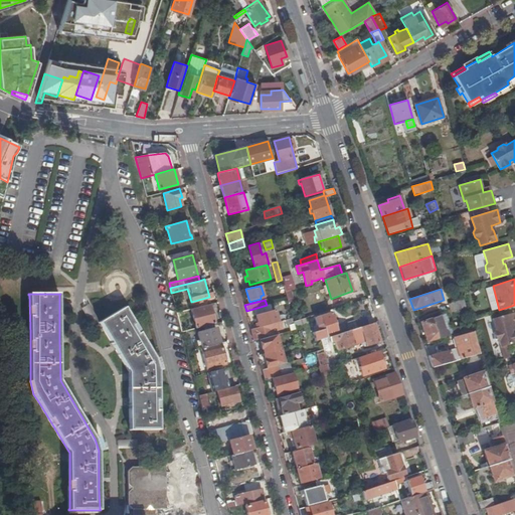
[(466,308),(464,300),(451,304),(453,312),(466,308)]
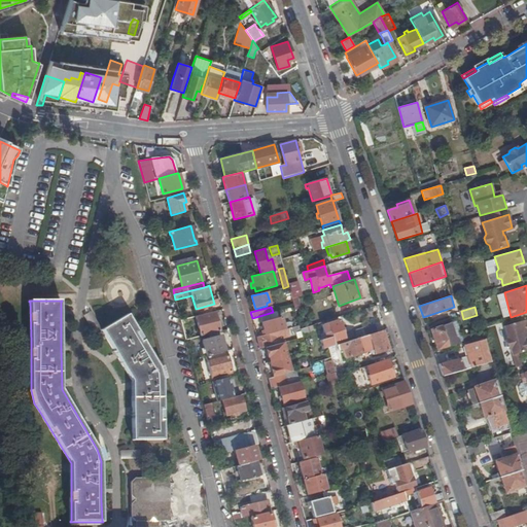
[(219,330),(214,311),(196,316),(201,336),(219,330)]
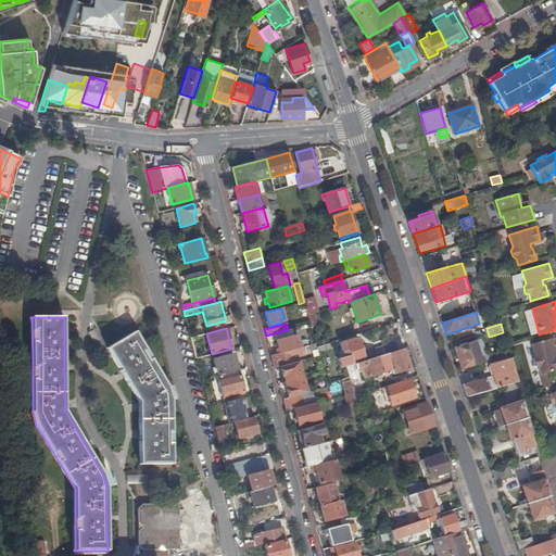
[(294,328),(288,329),(274,333),(279,353),(300,348),(294,328)]
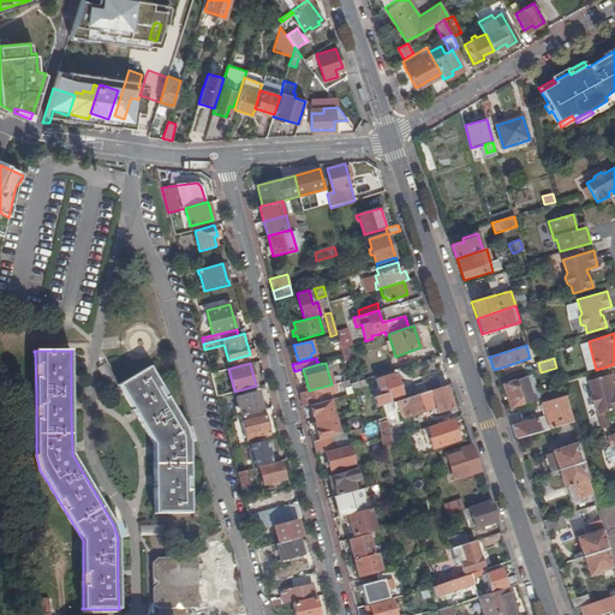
[(120,386),(127,396),(155,443),(155,512),(154,512),(154,514),(191,513),(191,512),(190,442),(185,428),(150,369),(150,368),(149,366),(124,382),(119,384),(119,386),(120,386)]
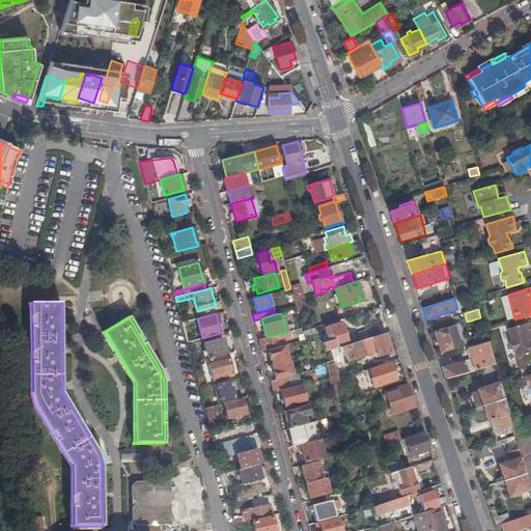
[(530,353),(530,339),(529,341),(528,337),(530,336),(530,335),(530,320),(508,328),(511,339),(509,343),(511,350),(514,351),(520,368),(526,367),(522,355),(530,353)]
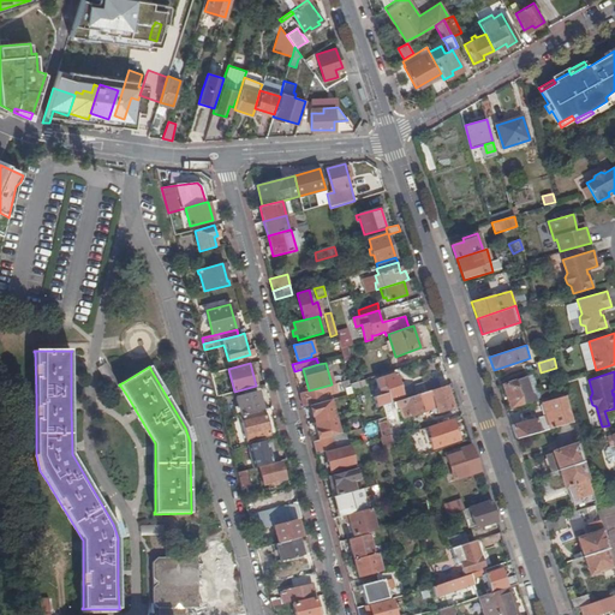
[(383,406),(392,402),(404,400),(395,372),(382,377),(381,375),(375,376),(378,389),(382,388),(383,394),(374,396),(377,408),(383,406)]
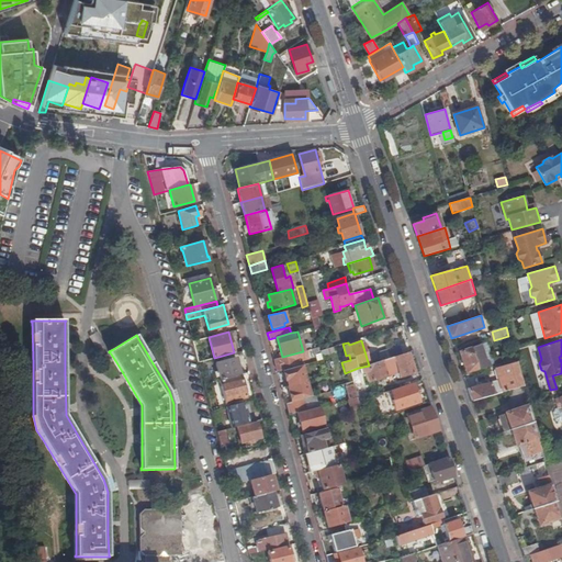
[(386,359),(403,353),(400,346),(384,351),(386,359)]
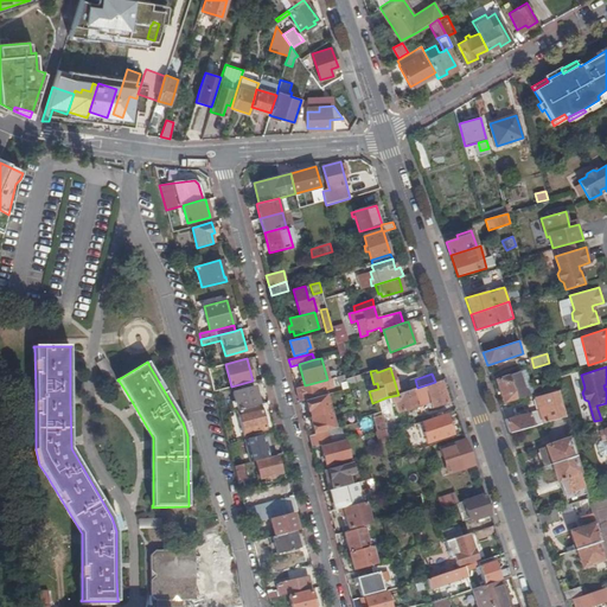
[(345,381),(345,379),(344,375),(327,379),(305,385),(296,388),(300,401),(306,400),(326,394),(325,389),(338,385),(340,382),(345,381)]
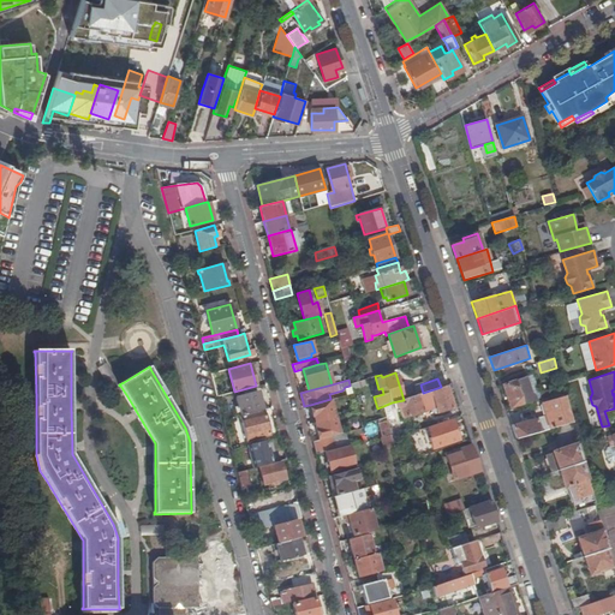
[(502,384),(509,408),(524,404),(515,380),(502,384)]
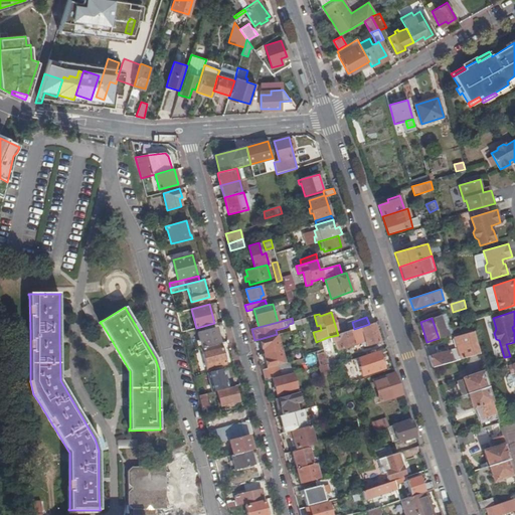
[(380,342),(374,323),(369,324),(354,329),(338,335),(328,337),(330,343),(335,341),(337,350),(361,342),(362,344),(365,344),(366,347),(380,342)]
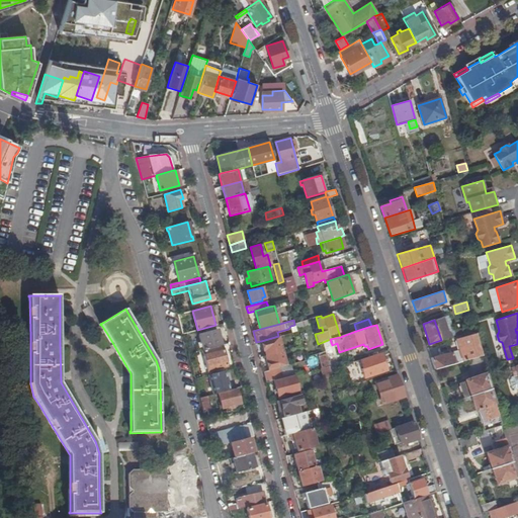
[(203,350),(221,345),(217,330),(199,335),(203,350)]
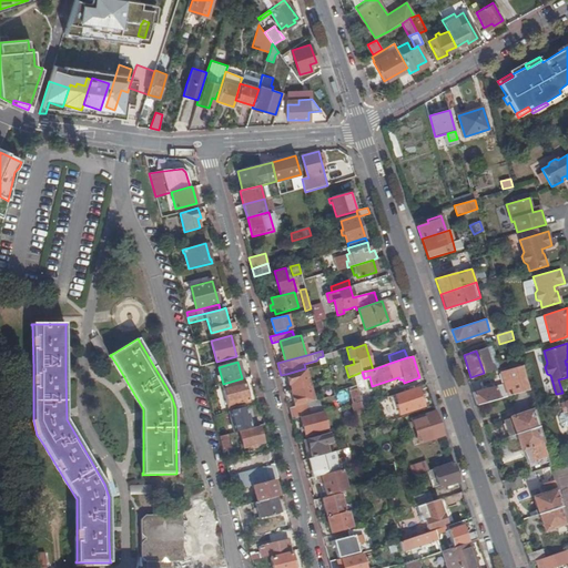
[(504,384),(473,393),(477,405),(514,395),(524,392),(528,391),(521,366),(501,372),(504,384)]
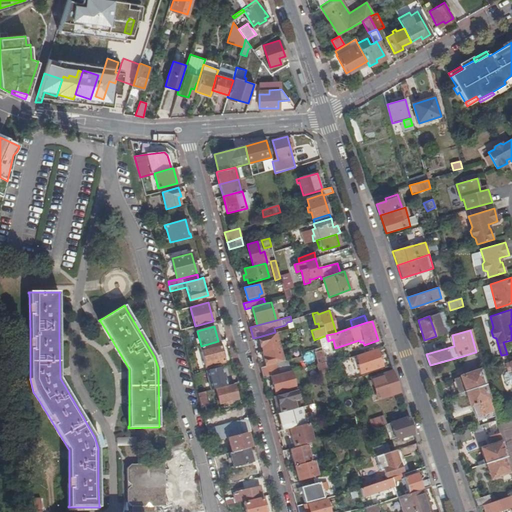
[(275,332),(258,337),(261,352),(279,347),(275,332)]
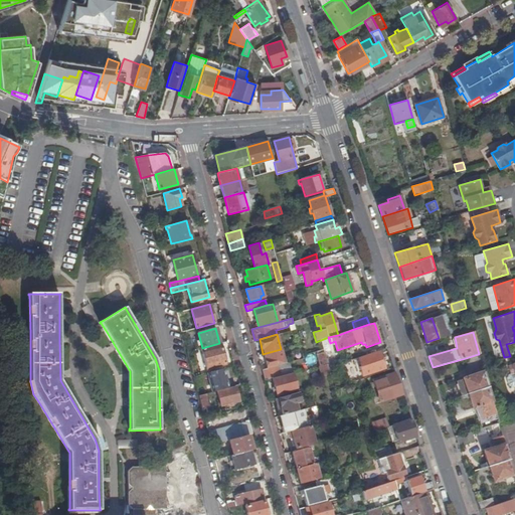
[(225,364),(219,343),(202,348),(201,348),(207,369),(225,364)]
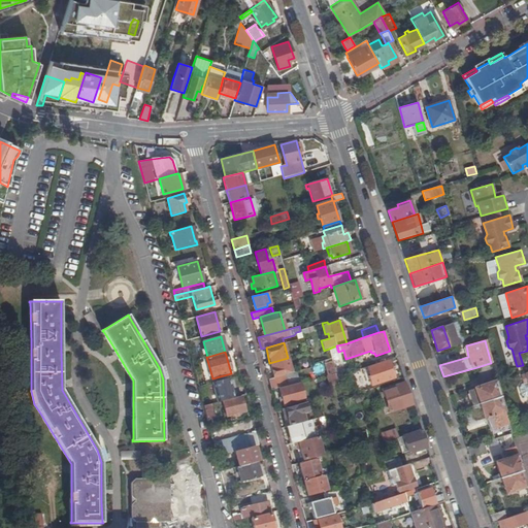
[(288,358),(269,363),(273,377),(285,374),(292,372),(288,358)]
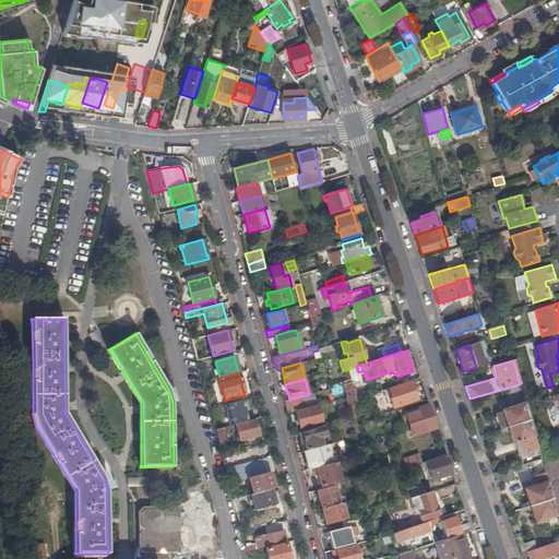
[(349,395),(355,393),(352,379),(345,381),(349,395)]
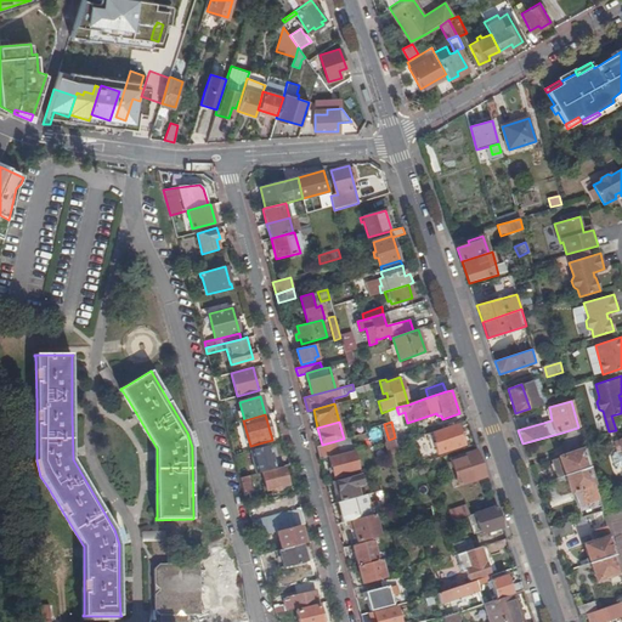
[(464,445),(457,423),(433,431),(436,441),(435,442),(439,454),(464,445)]
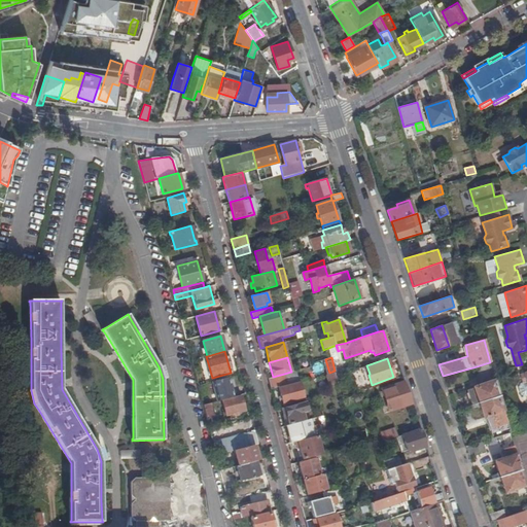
[(312,363),(313,372),(322,370),(320,362),(312,363)]
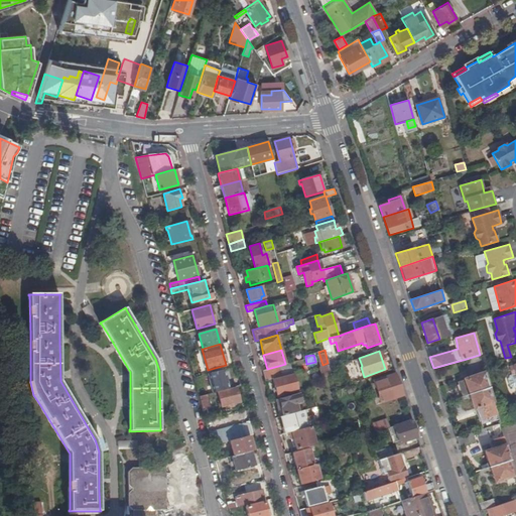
[(458,381),(463,396),(469,394),(490,388),(482,361),(478,362),(476,356),(467,359),(473,377),(458,381)]
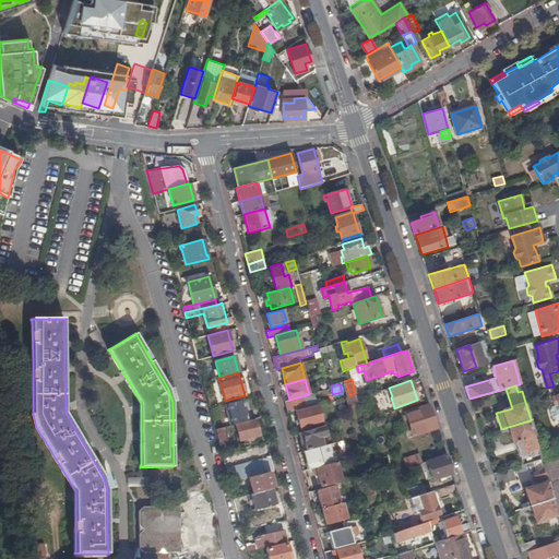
[(382,395),(375,400),(379,408),(387,405),(382,395)]
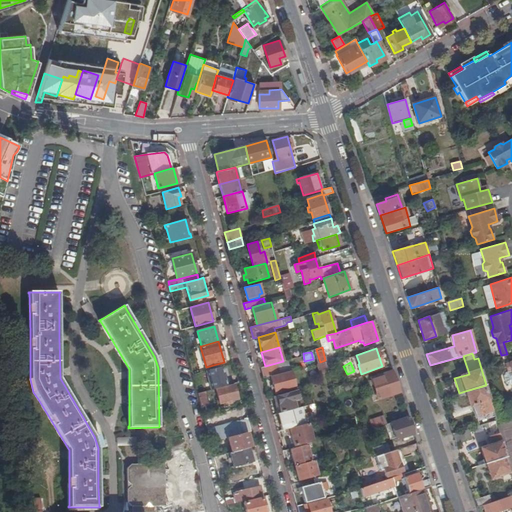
[(265,366),(261,367),(264,378),(271,376),(279,374),(276,363),(265,366)]
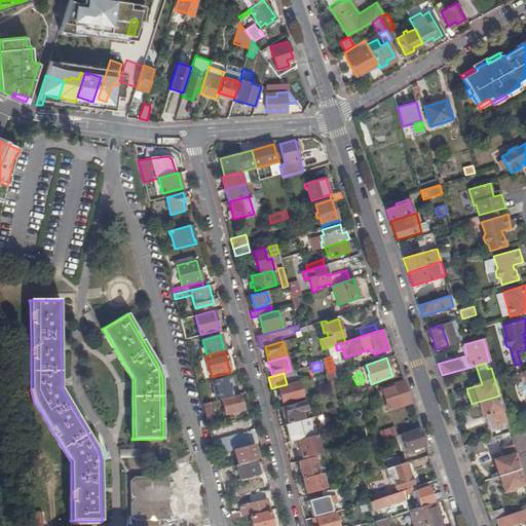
[(212,380),(217,401),(222,399),(233,396),(229,381),(227,376),(212,380)]
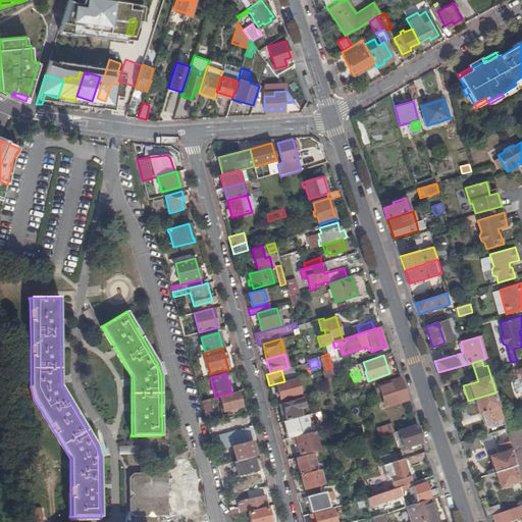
[(519,392),(521,389),(521,381),(521,376),(517,377),(515,378),(513,382),(515,389),(519,392)]
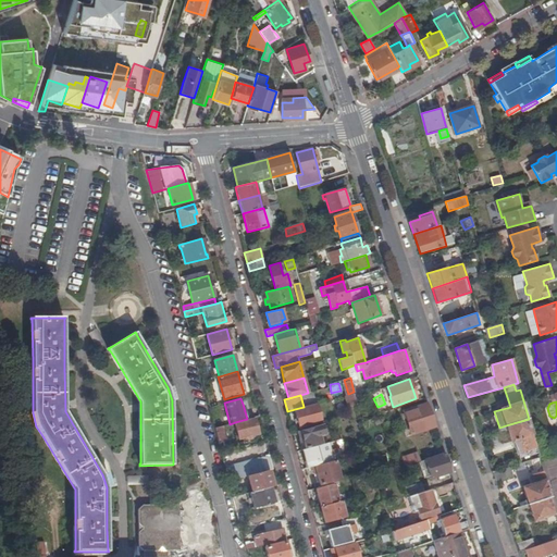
[(304,407),(295,409),(299,428),(320,422),(316,404),(304,407)]
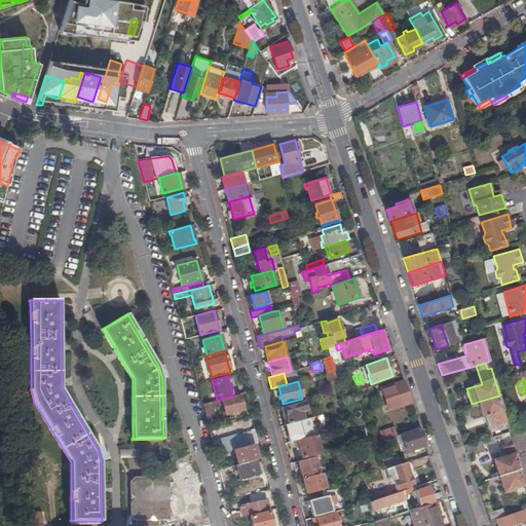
[(388,410),(411,403),(404,381),(381,388),(388,410)]
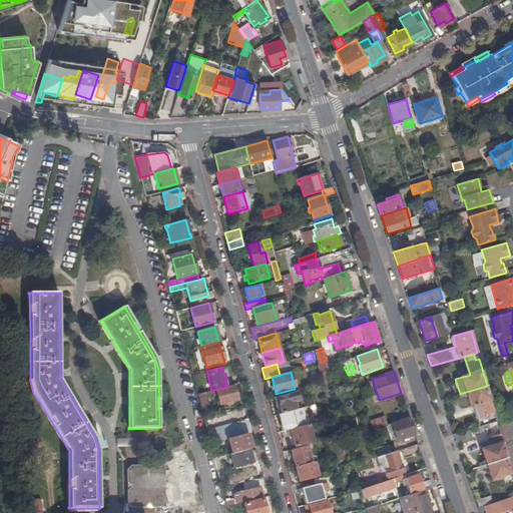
[(237,399),(234,385),(230,386),(229,386),(227,386),(216,389),(219,404),(237,399)]
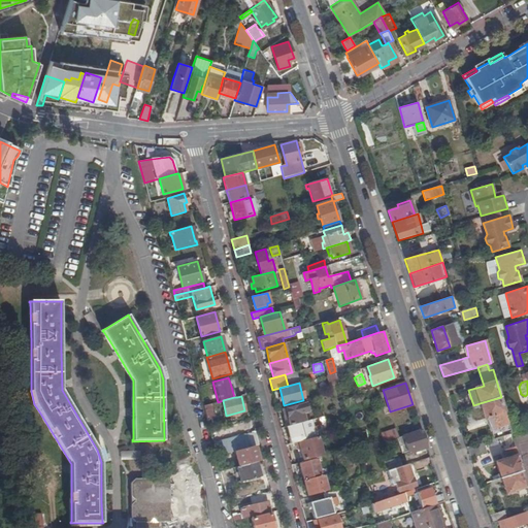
[(501,397),(480,403),(485,419),(487,418),(494,439),(512,434),(510,431),(501,397)]
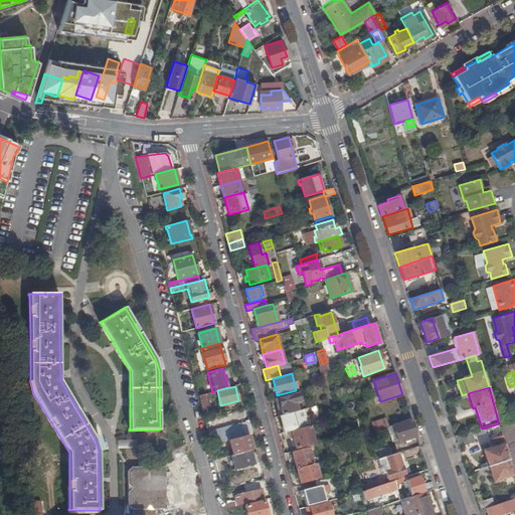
[(298,392),(276,398),(278,406),(280,406),(283,414),(297,410),(295,402),(300,400),(298,392)]
